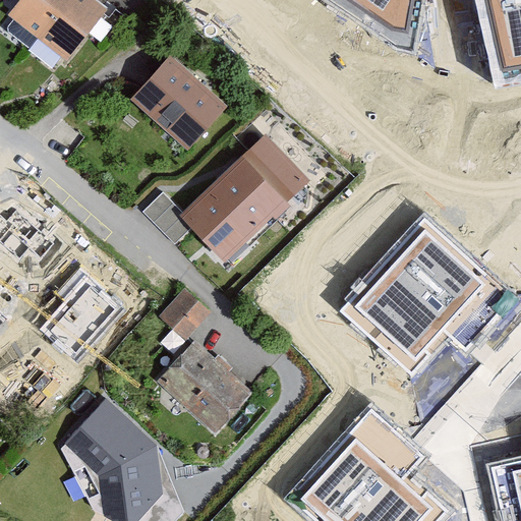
[(68,0),(20,0),(8,15),(14,20),(6,31),(30,48),(68,0)]
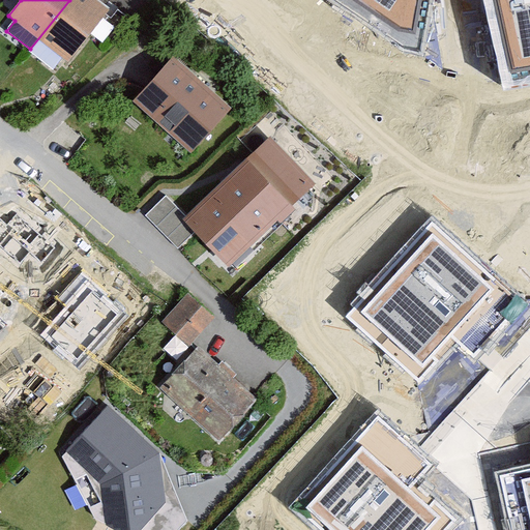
[(69,63),(109,10),(95,0),(69,0),(30,49),(54,68),(62,58),(69,63)]
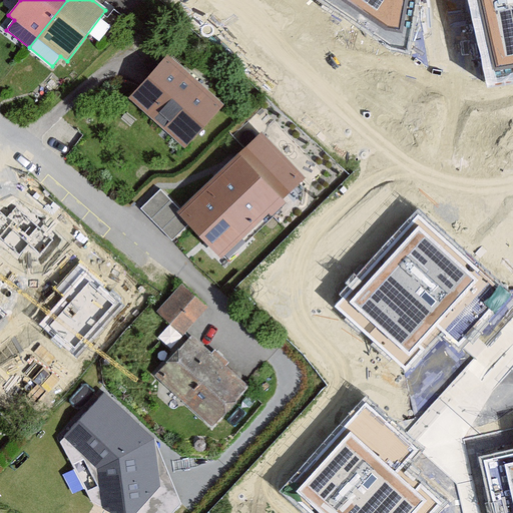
[(329,0),(404,49),(413,0),(329,0)]
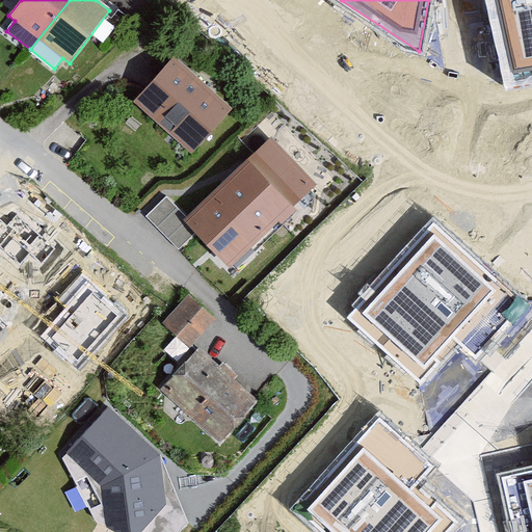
[(531,0),(485,0),(509,83),(531,79),(531,0)]
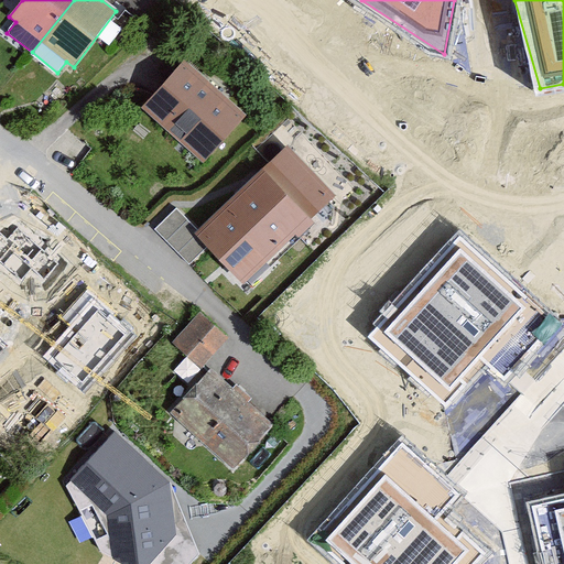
[(207,159),(245,117),(185,63),(164,85),(147,104),(207,159)]
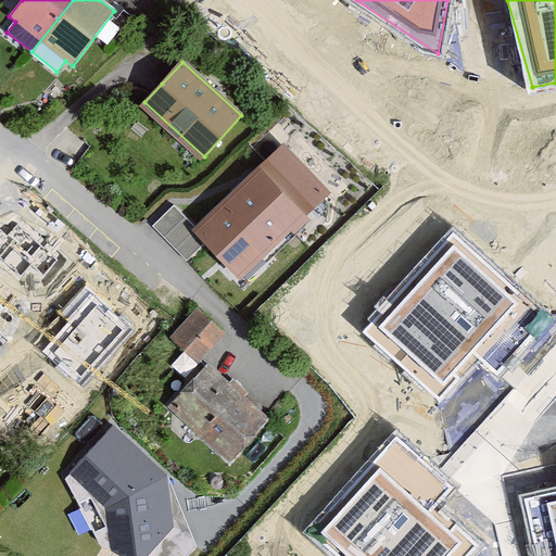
[(205,243),(241,279),(327,196),(281,149),(197,230),(174,207),(155,226),(188,260),(205,243)]
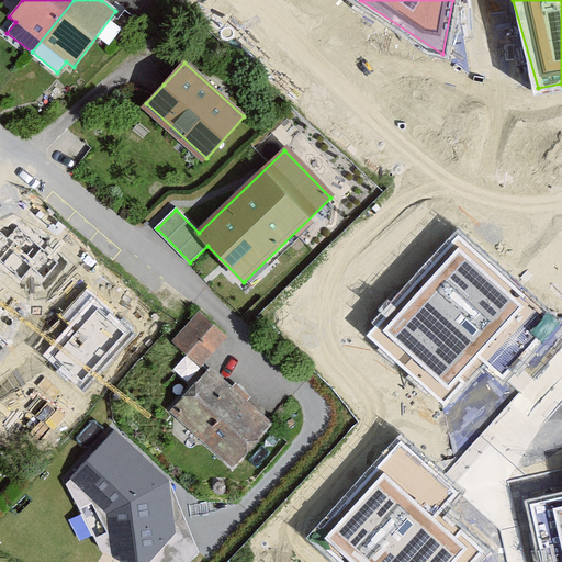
[(561,330),(561,326),(458,229),(364,329),(448,408),(481,373),(504,394),(561,330)]
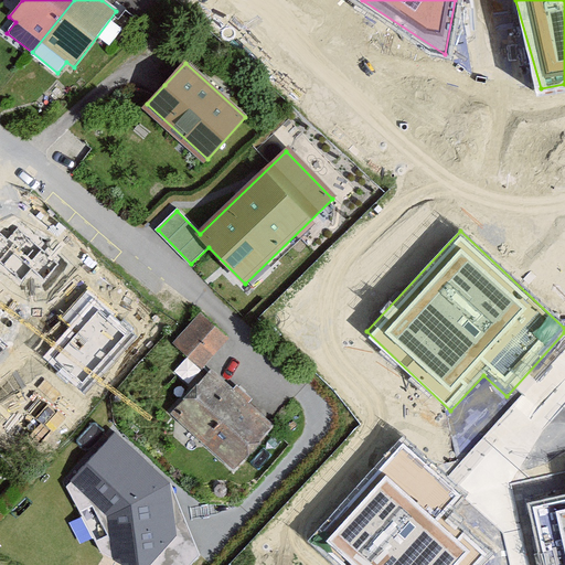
[(0,299),(39,323),(72,269),(13,234),(0,255),(0,299)]
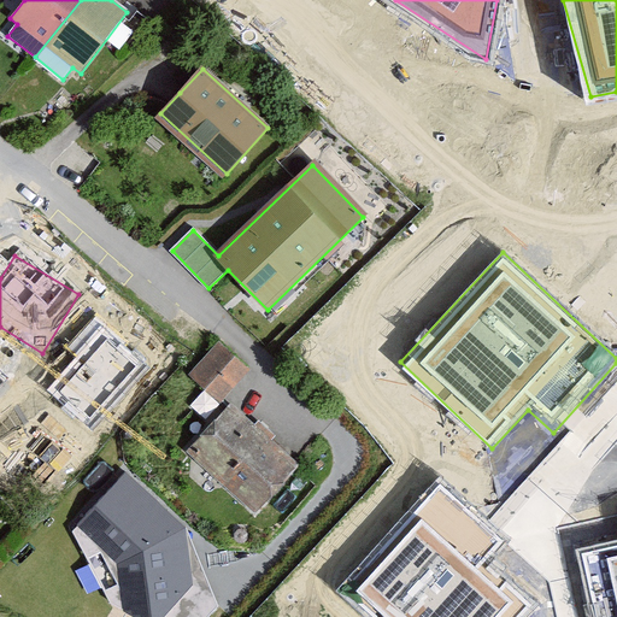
[(222,336),(187,372),(218,401),(252,365),(222,336)]
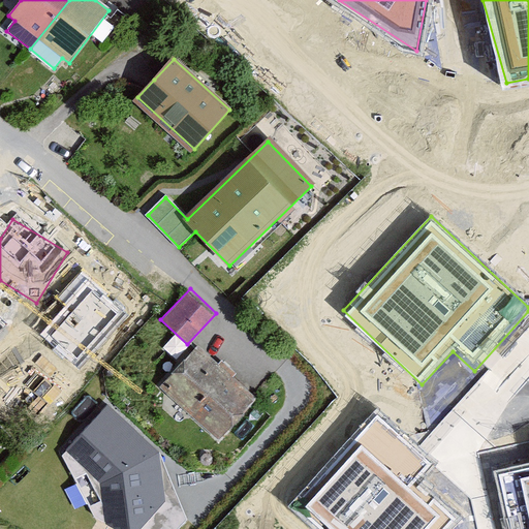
[(257,389),(200,341),(166,380),(223,428),(257,389)]
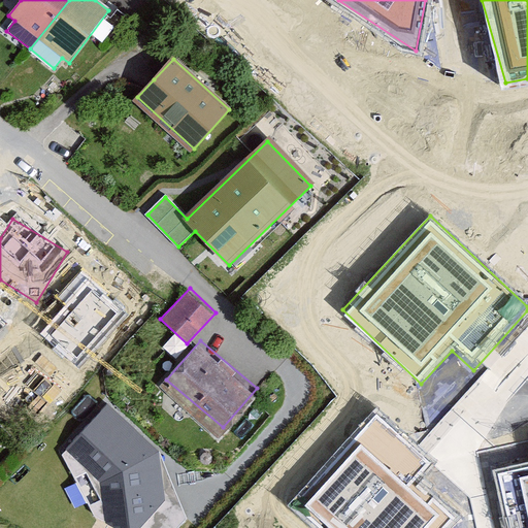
[(156,443),(110,401),(65,449),(102,485),(106,524),(113,527),(178,527),(187,520),(156,443)]
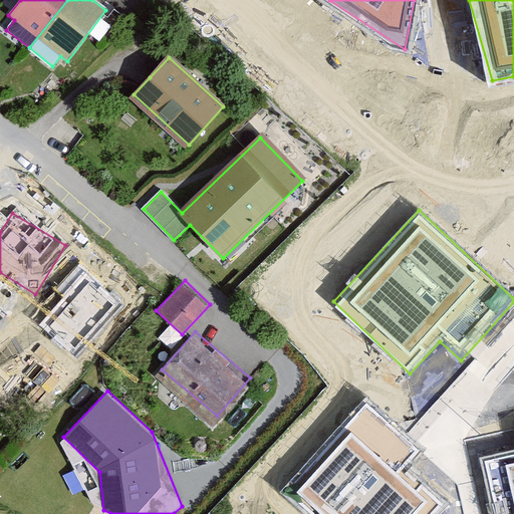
[(308,513),(434,513),(444,504),(401,470),(420,450),(366,404),(282,491),(308,513)]
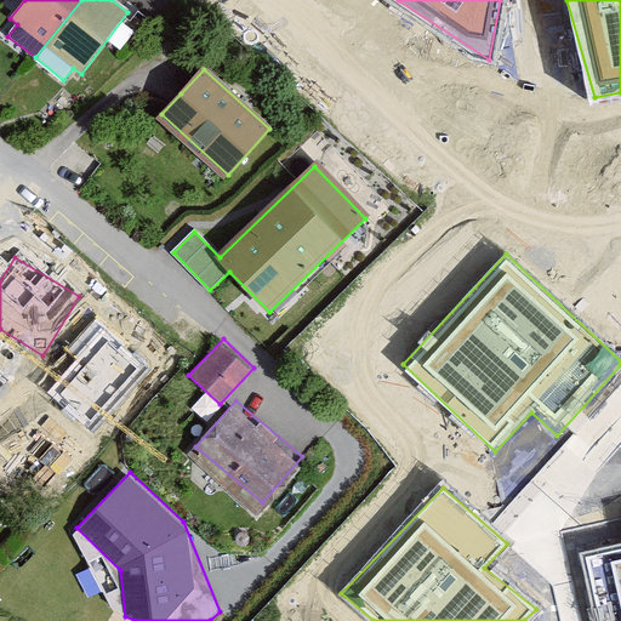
[(620,620),(620,513),(619,514),(620,527),(620,543),(582,553),(598,620),(620,620)]
